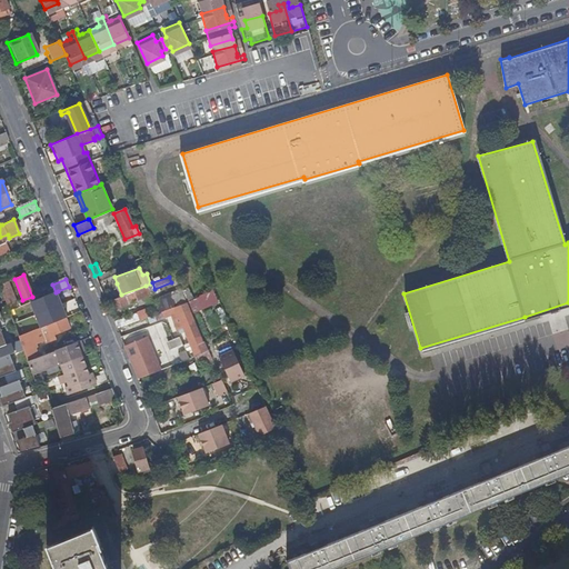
[(0,285),(0,289),(9,311),(18,308),(8,282),(0,285)]
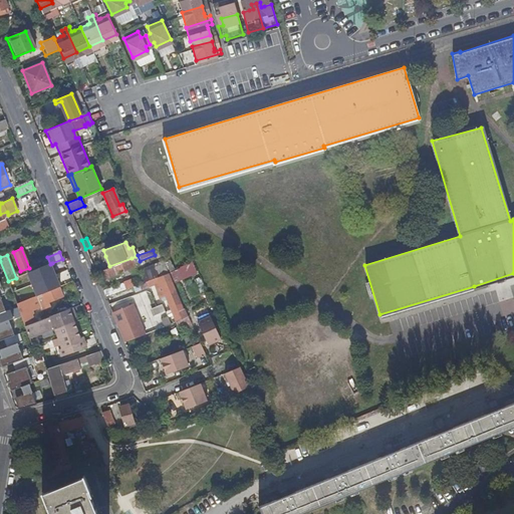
[(140,261),(138,255),(136,256),(132,258),(135,266),(141,263),(140,261)]
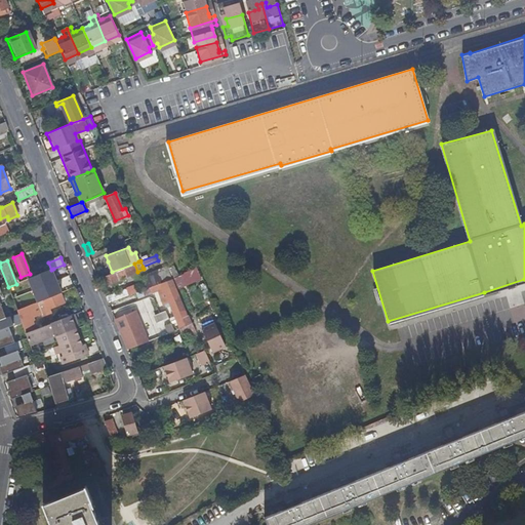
[(109,274),(101,277),(105,285),(116,281),(118,284),(122,282),(122,281),(125,280),(124,278),(137,273),(137,272),(134,264),(112,272),(109,274)]
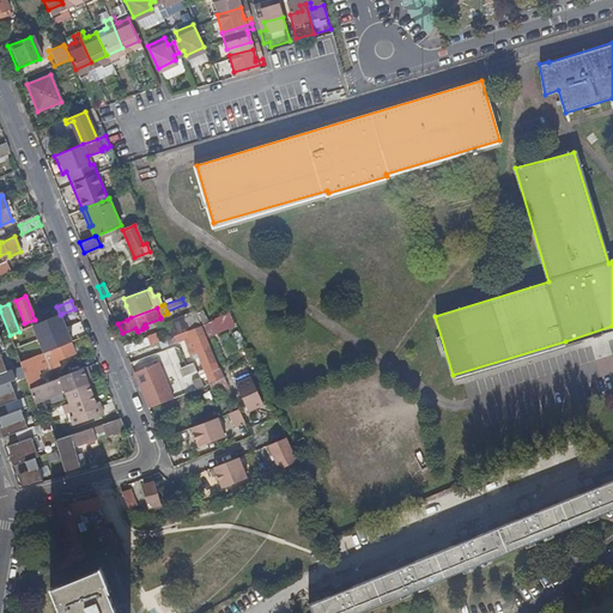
[(77,315),(74,309),(62,314),(65,320),(77,315)]
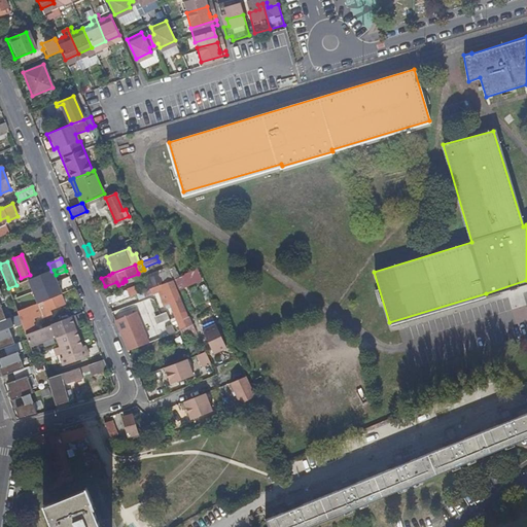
[(172,280),(168,271),(157,275),(162,284),(172,280)]
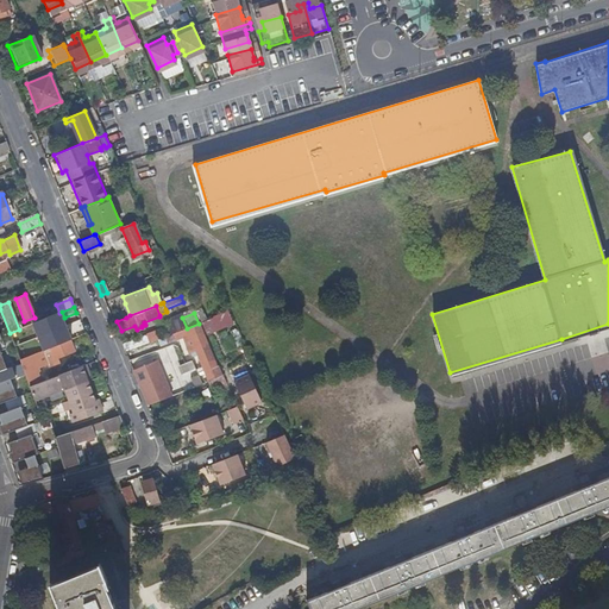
[(51,347),(69,340),(60,318),(42,325),(51,347)]
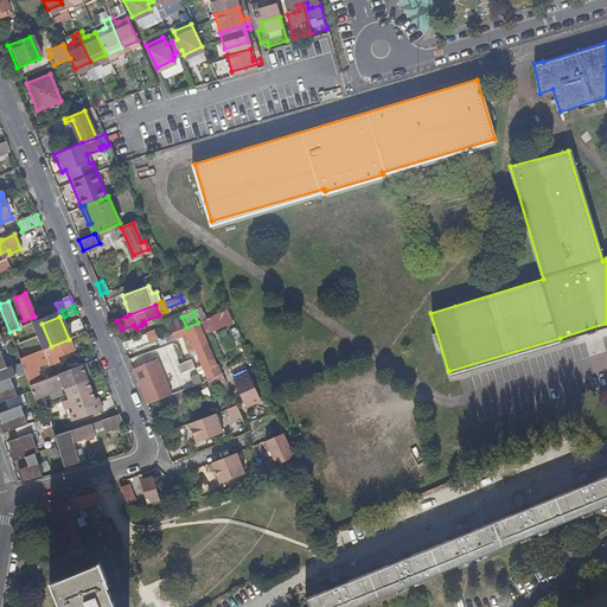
[(174,331),(186,327),(181,317),(171,321),(174,331)]
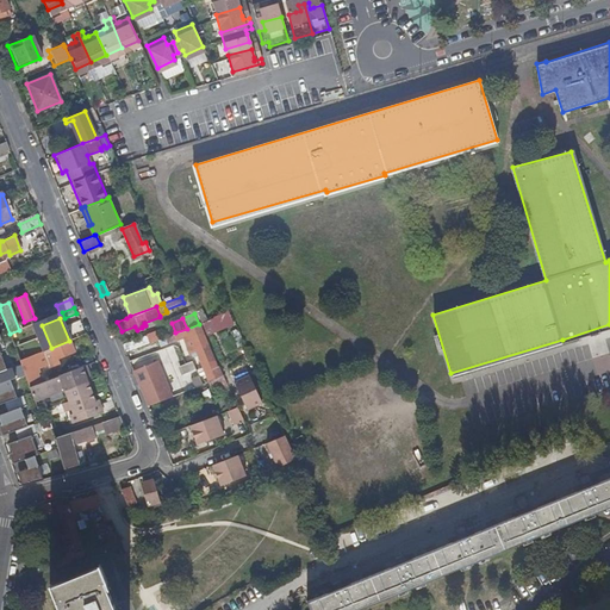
[(67,325),(72,337),(83,332),(79,321),(67,325)]
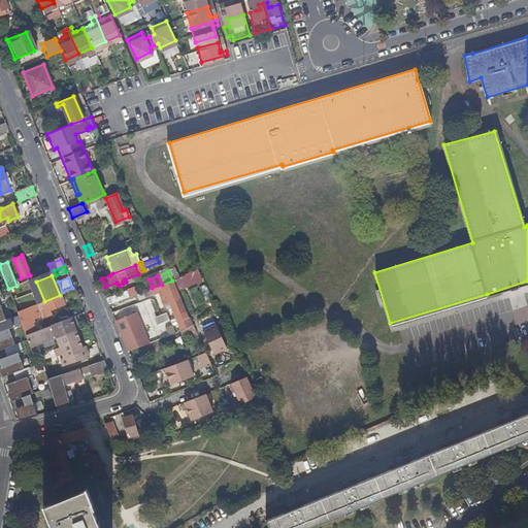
[(177,291),(172,281),(162,285),(152,288),(151,289),(153,294),(158,291),(163,303),(168,301),(169,303),(175,317),(176,317),(185,312),(175,291),(177,291)]
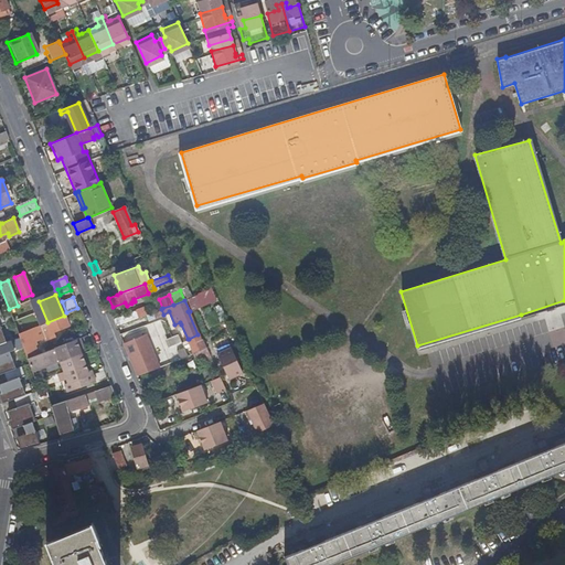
[(135,310),(137,320),(149,316),(146,307),(135,310)]
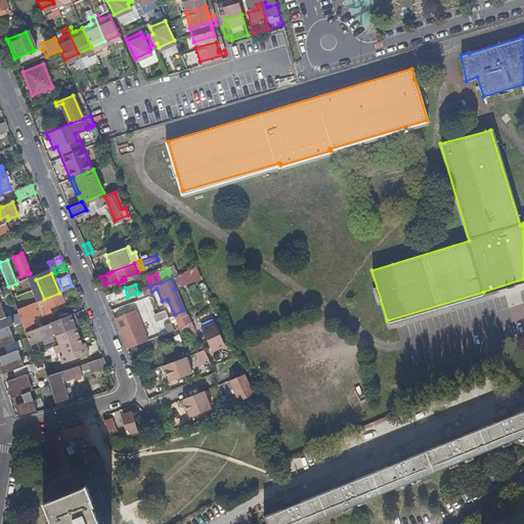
[(63,302),(59,293),(44,299),(37,302),(42,314),(48,311),(47,308),(63,302)]
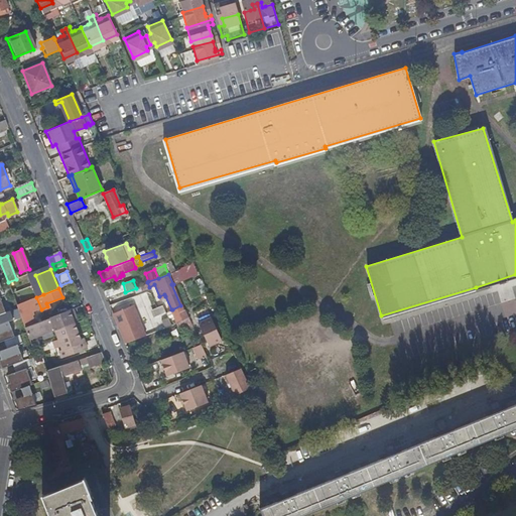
[(13,297),(16,305),(23,302),(30,300),(33,299),(30,292),(20,296),(13,297)]
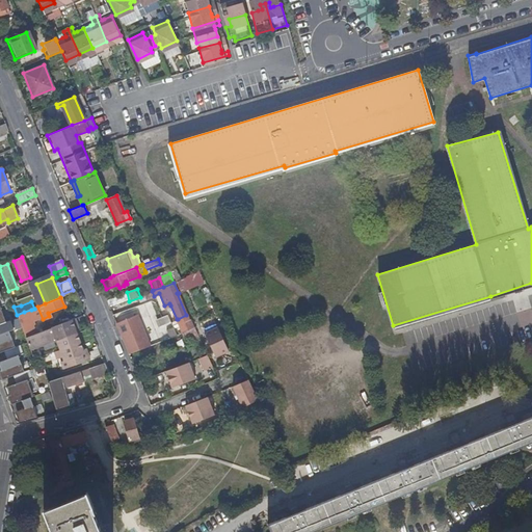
[(34,309),(31,310),(36,321),(43,319),(37,307),(34,309)]
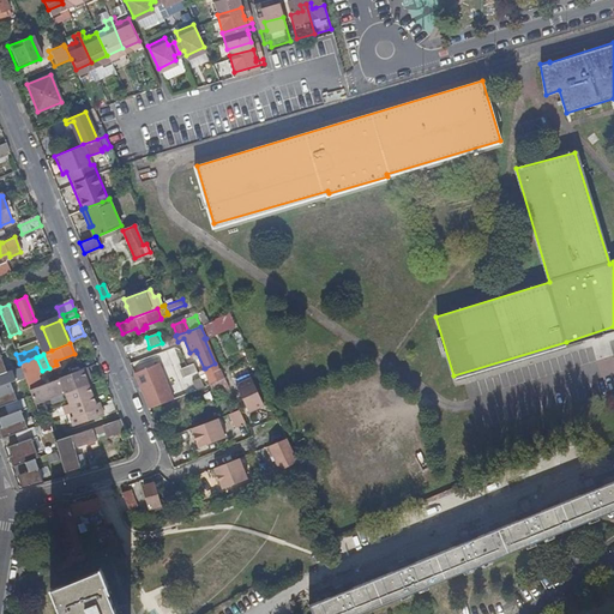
[(19,363),(29,390),(41,385),(37,377),(36,373),(42,371),(36,357),(28,360),(19,363)]
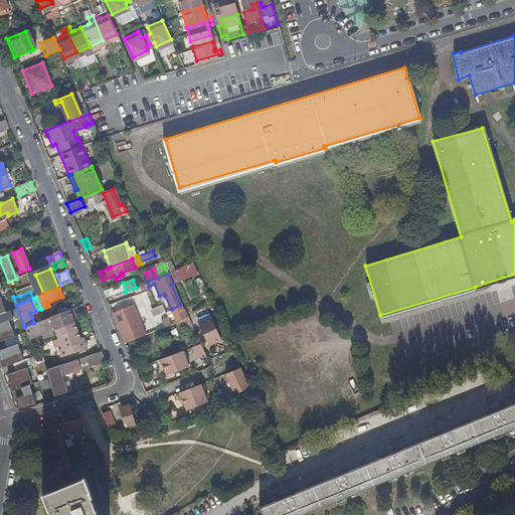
[(135,305),(114,313),(126,343),(147,335),(135,305)]
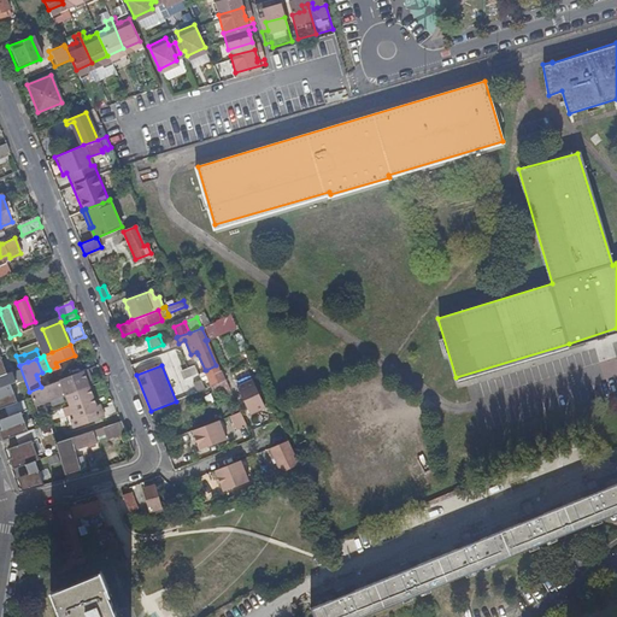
[(219,372),(216,365),(206,370),(209,376),(210,376),(219,372)]
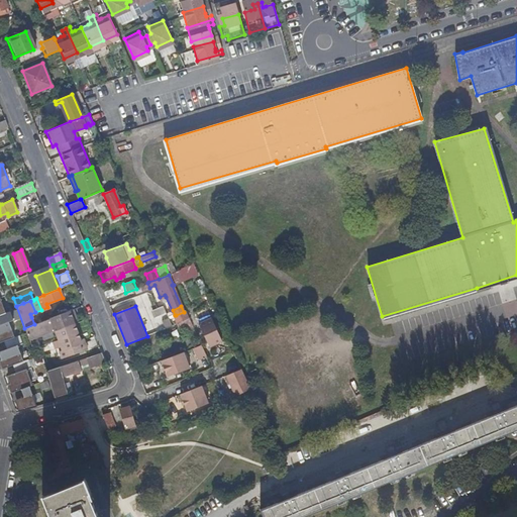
[(24,328),(29,342),(58,332),(61,339),(58,340),(61,347),(64,346),(65,349),(62,350),(64,358),(89,349),(87,342),(84,343),(75,318),(78,317),(75,309),(59,315),(48,319),(37,323),(34,324),(24,328)]
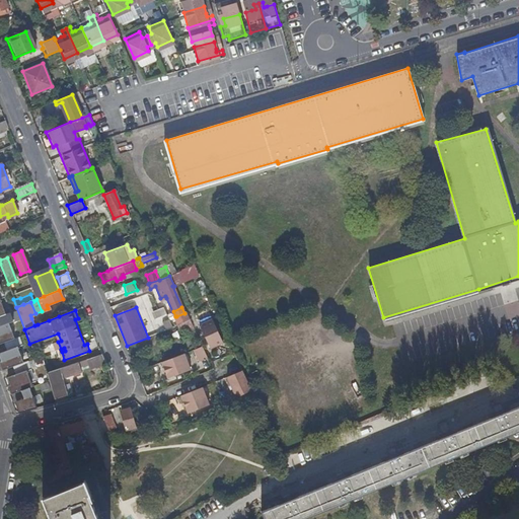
[(49,320),(59,316),(56,310),(47,313),(49,320)]
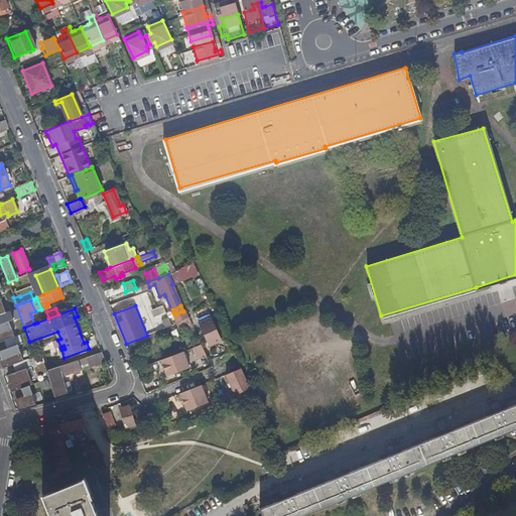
[(5,313),(0,314),(0,342),(4,341),(13,338),(8,321),(15,319),(12,310),(5,313)]
